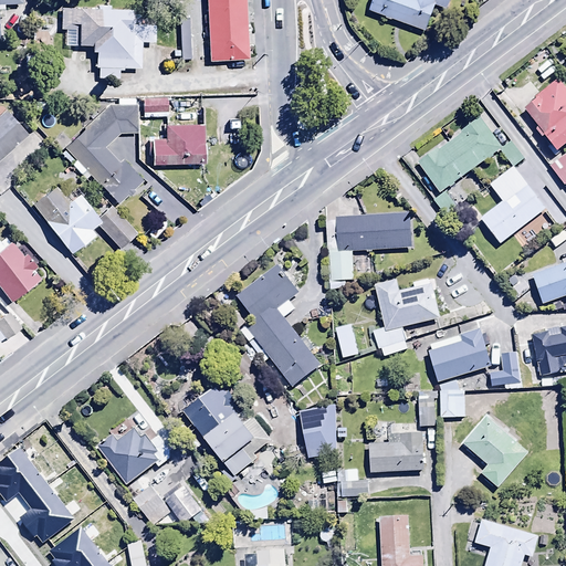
[(0,0),(0,18),(4,18),(3,6),(22,6),(21,0),(0,0)]
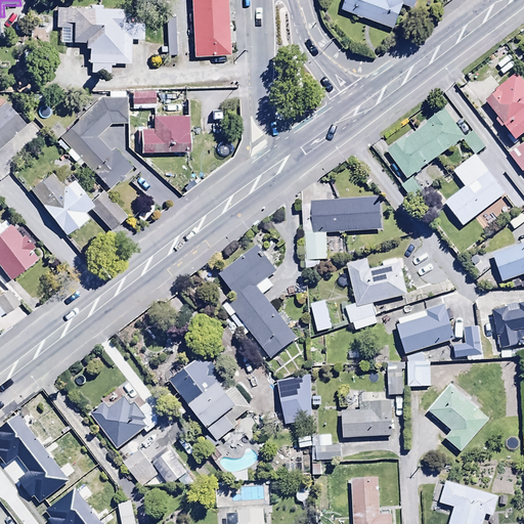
[(189,0),(192,57),(229,56),(227,0),(189,0)]
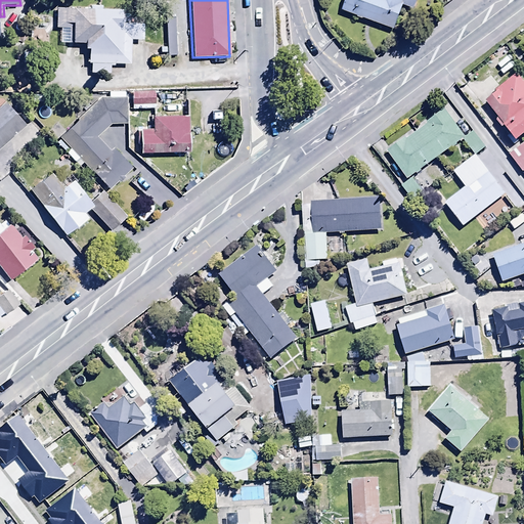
[(345,0),(342,9),(394,29),(403,5),(415,9),(418,0),(345,0)]
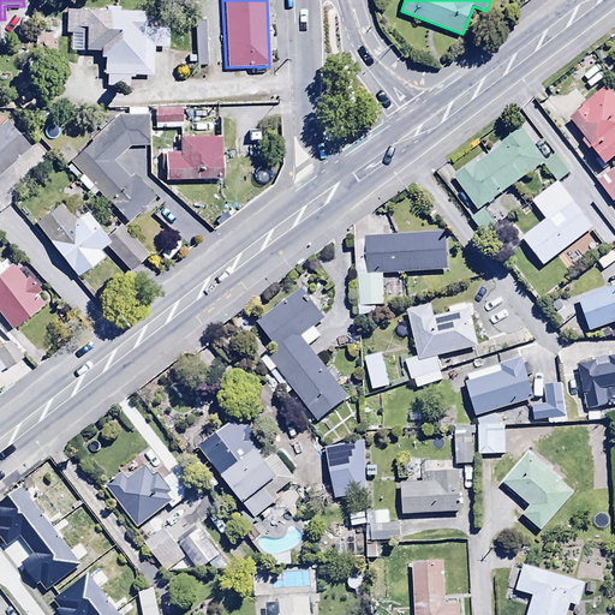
[(105,5),(105,9),(66,9),(65,33),(71,33),(70,51),(99,51),(99,57),(103,57),(103,72),(97,72),(96,88),(127,89),(129,75),(153,76),(153,46),(167,46),(168,19),(142,19),(143,10),(119,10),(119,5),(105,5)]
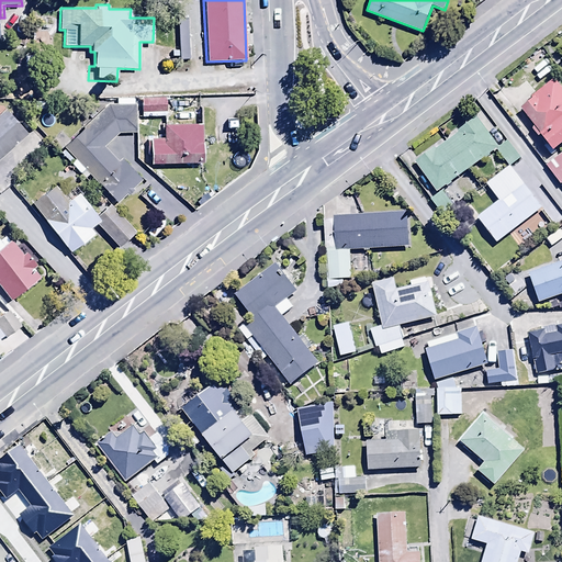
[(188,19),(178,20),(178,51),(171,51),(172,60),(189,59),(188,19)]
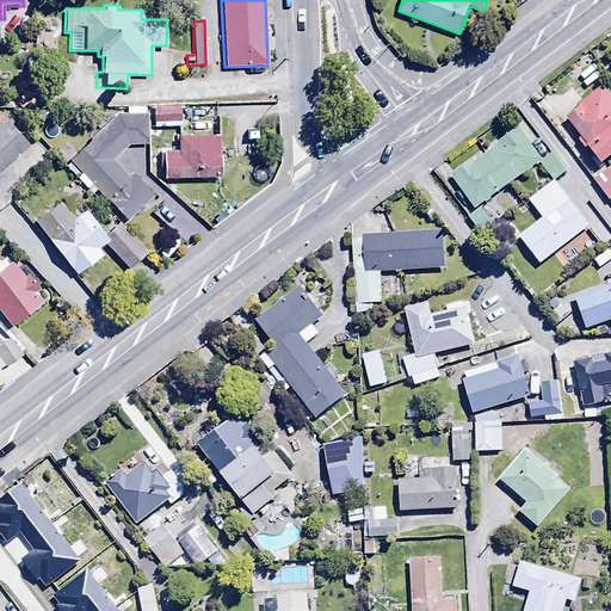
[(578,107),(565,118),(580,136),(578,139),(585,148),(588,146),(591,148),(587,150),(594,159),(597,156),(604,164),(610,158),(610,97),(602,86),(576,105),(578,107)]
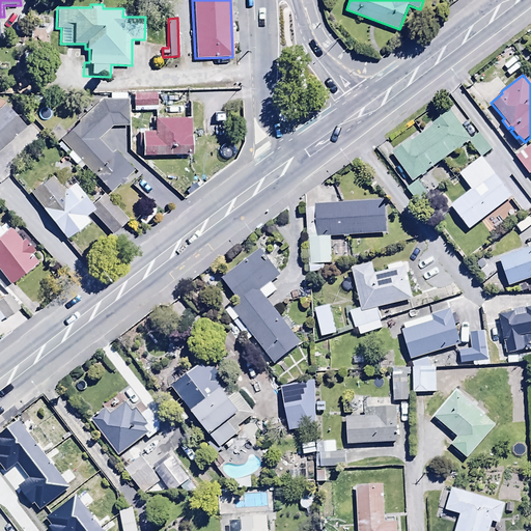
[(133,95),(158,96),(158,82),(134,81),(133,95)]
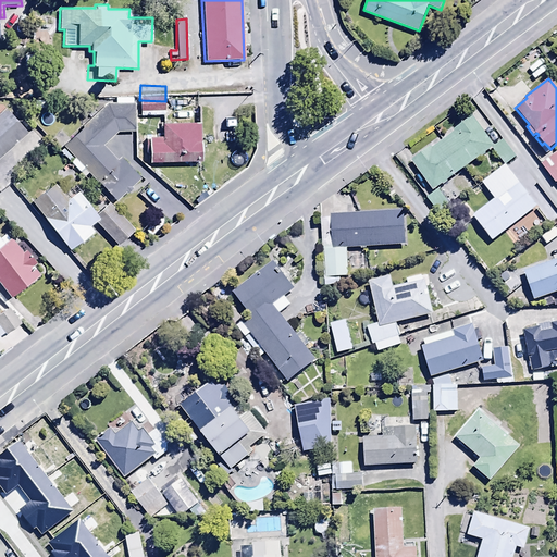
[(134,133),(133,97),(115,98),(115,103),(106,103),(63,146),(116,201),(140,177),(121,157),(118,160),(103,145),(116,133),(134,133)]
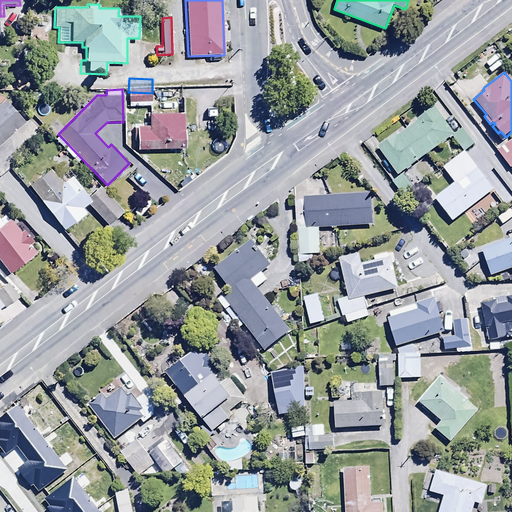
[(0,131),(23,112),(4,90),(0,93),(0,131)]
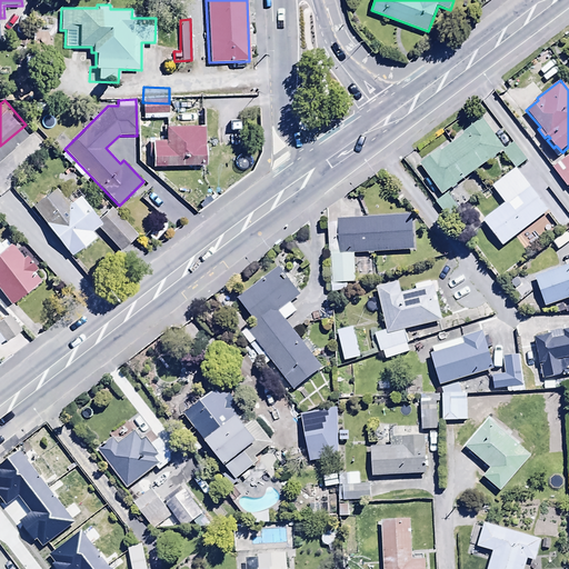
[(149,157),(206,156),(205,113),(165,115),(165,128),(149,128),(149,157)]
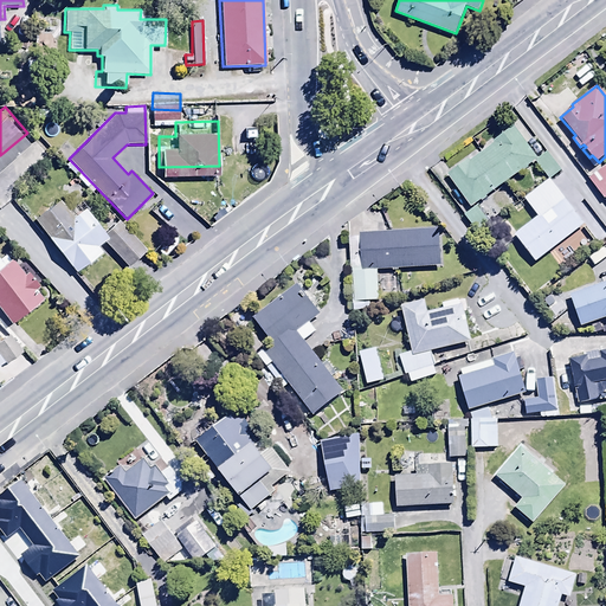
[(470,156),(447,174),(471,208),(521,171),(528,172),(529,166),(535,161),(550,180),(562,171),(548,152),(539,159),(514,126),(485,147),(488,149),(472,160),(470,156)]
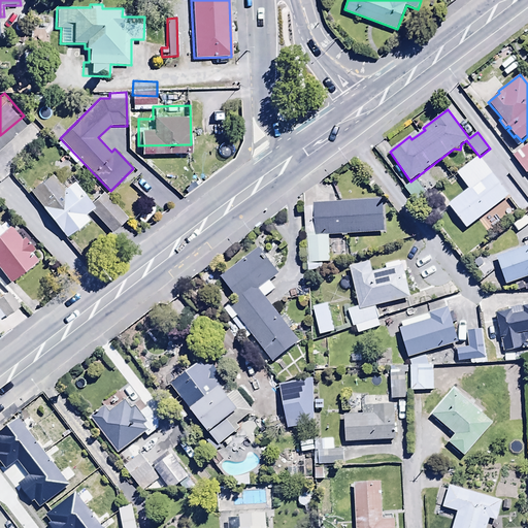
[(468,188),(448,204),(466,228),(503,200),(504,201),(510,197),(479,157),(457,174),(468,188)]
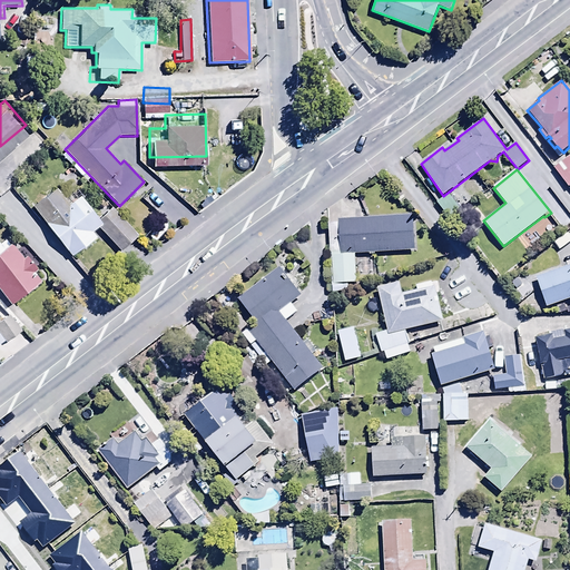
[(56,187),(32,205),(71,256),(96,237),(91,233),(98,227),(120,252),(138,236),(111,206),(98,218),(79,195),(69,204),(56,187)]
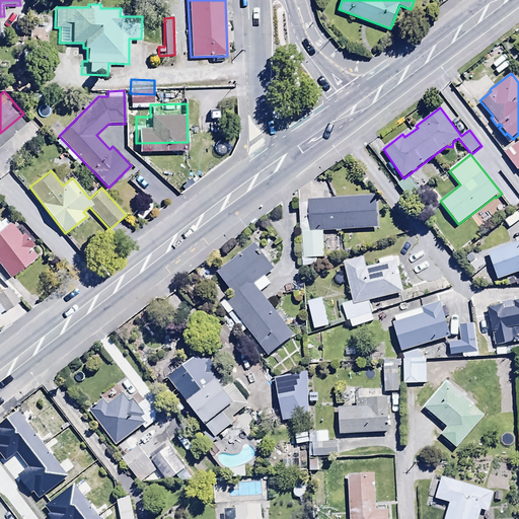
[(397,184),(409,199),(420,191),(409,175),(397,184)]
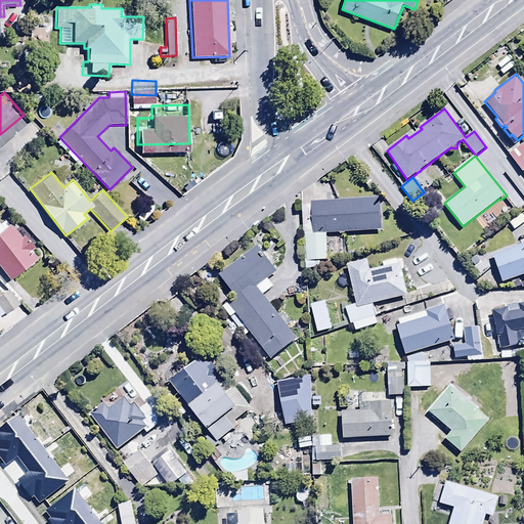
[(381,229),(379,198),(310,203),(310,205),(301,205),(303,232),(304,232),(307,269),(320,268),(319,262),(328,261),(325,233),(381,229)]
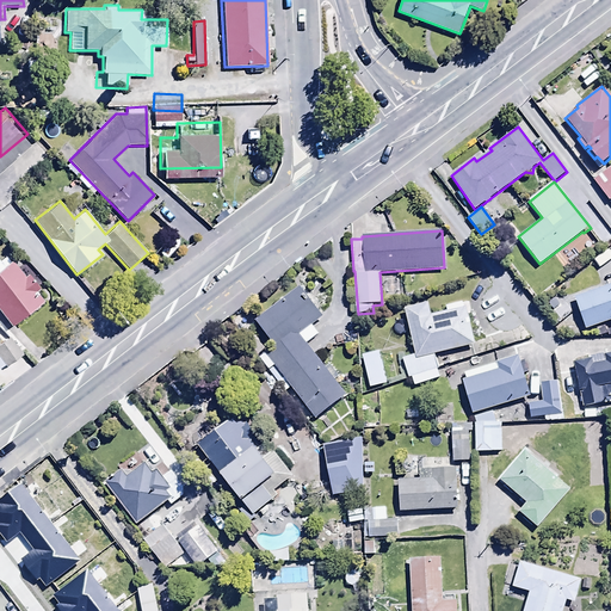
[(0,312),(12,326),(43,301),(35,291),(39,288),(29,273),(25,276),(12,259),(4,266),(0,261),(0,312)]
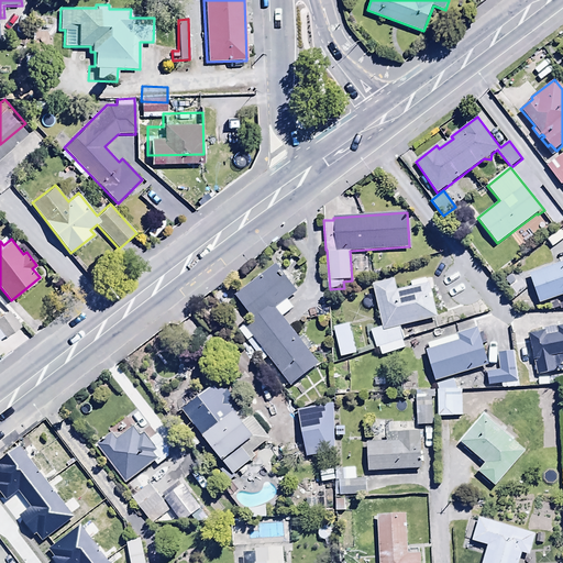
[(298,293),(276,265),(234,295),(251,319),(244,323),(290,387),(319,366),(283,317),(294,309),(287,300),(298,293)]
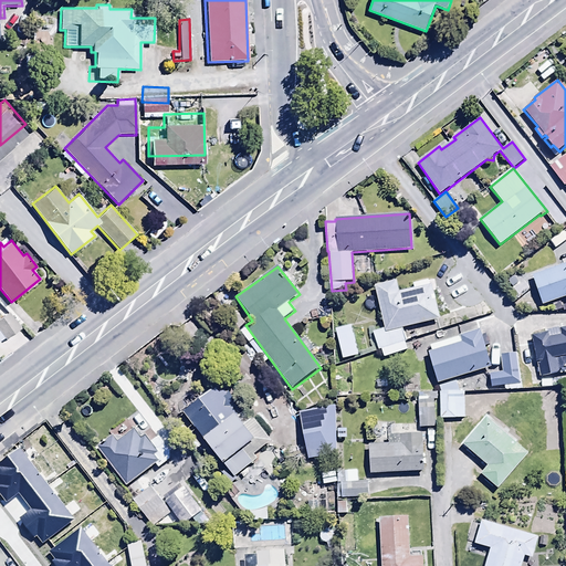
[(396,280),(374,285),(384,328),(373,332),(377,352),(381,350),(384,358),(409,350),(402,329),(441,318),(431,284),(429,284),(428,280),(412,284),(413,289),(399,293),(396,280)]
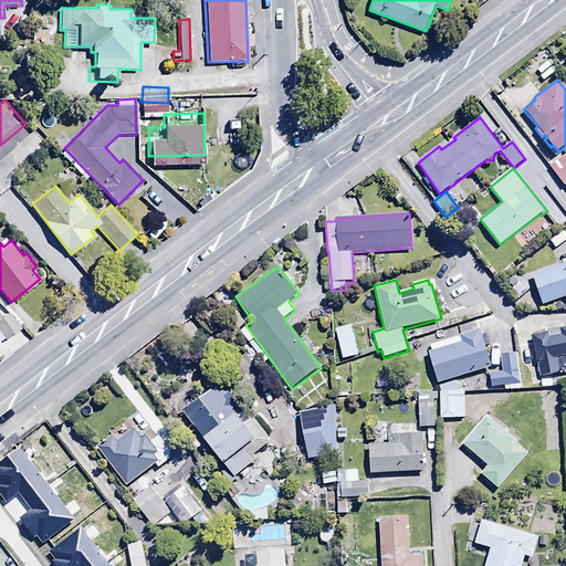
[(536,299),(521,300),(522,310),(537,308),(536,299)]
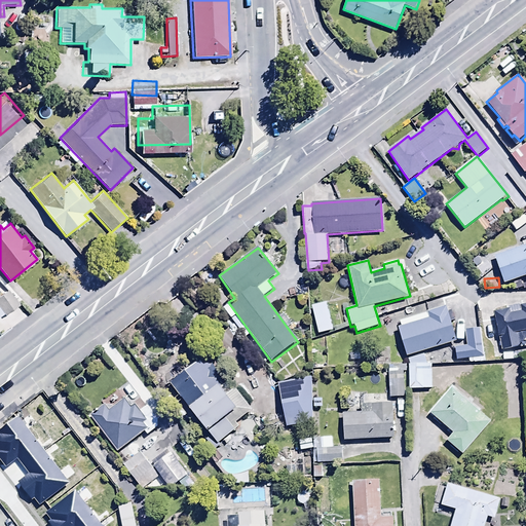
[(0,316),(3,314),(4,315),(19,305),(7,290),(0,296),(0,316)]
